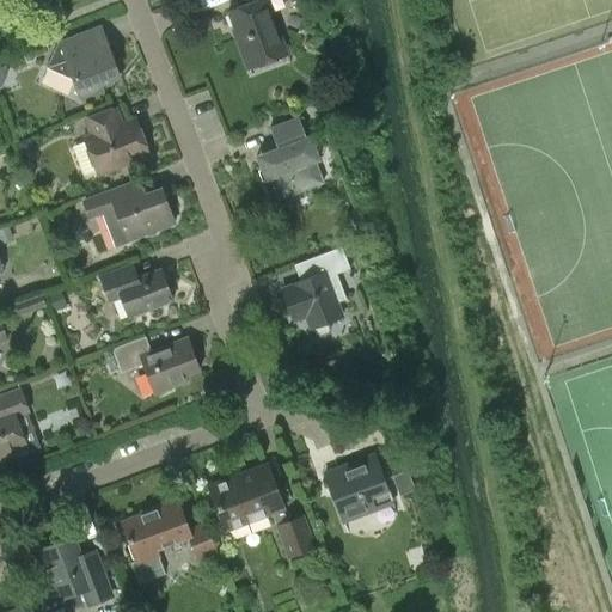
[(239,0),(242,6),(228,11),(239,42),(244,40),(250,56),(285,43),(267,0),(239,0)]
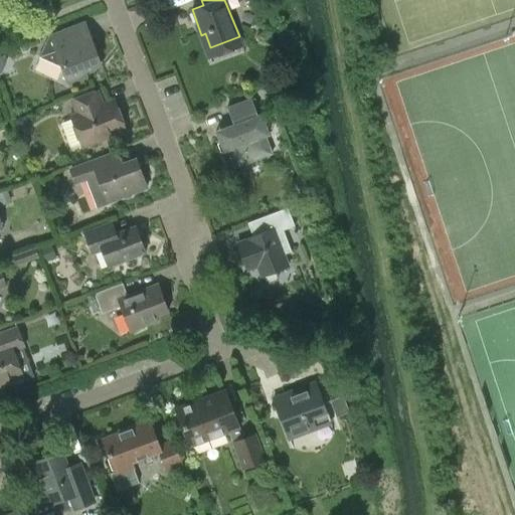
[(79,40),(74,26),(48,35),(39,56),(63,67),(69,84),(88,78),(84,70),(101,64),(90,36),(79,40)]
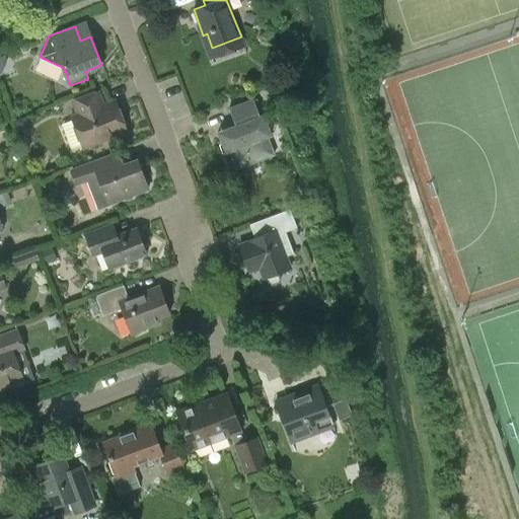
[(73,101),(78,115),(72,118),(83,147),(127,132),(118,107),(105,113),(98,92),(73,101)]
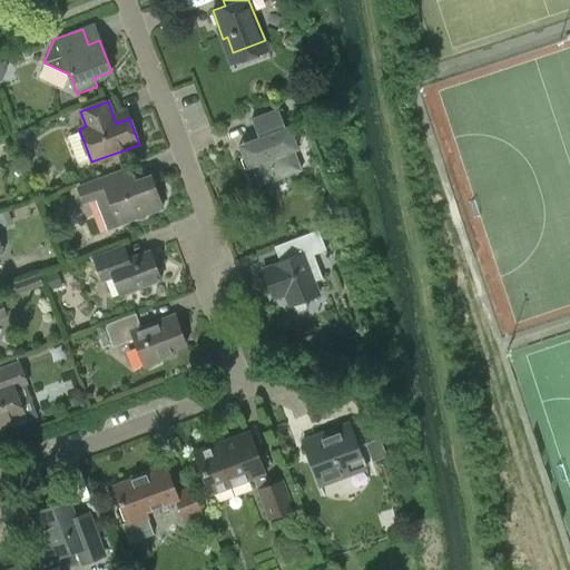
[(251,141),(253,147),(242,151),(247,168),(252,166),(259,186),(301,170),(294,150),(297,148),(290,126),(285,128),(278,109),(252,119),(258,138),(251,141)]
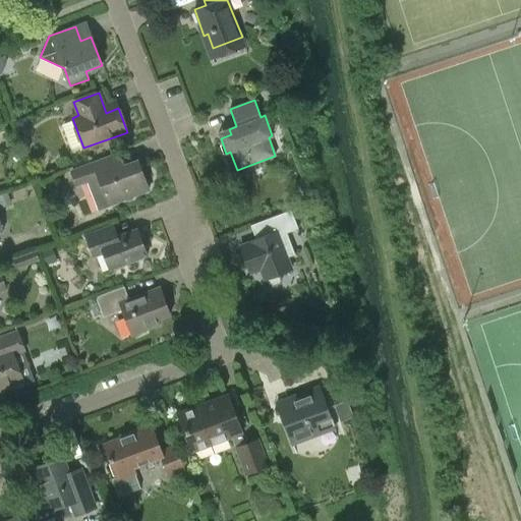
[(13,122),(18,133),(31,128),(25,117),(13,122)]
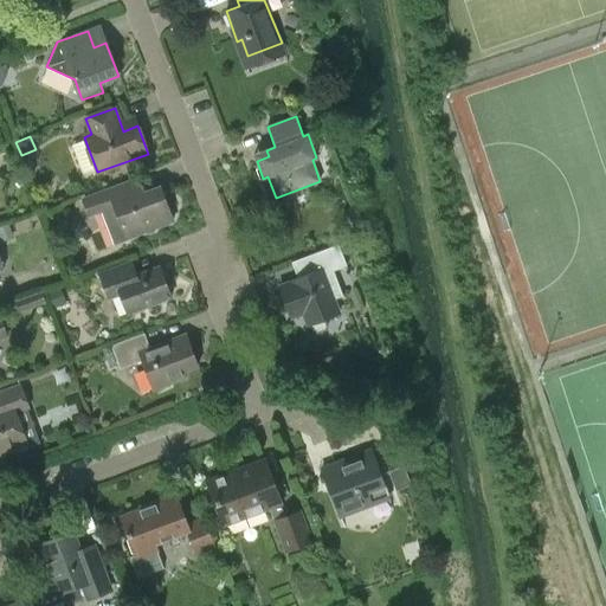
[(143,193),(137,195),(131,181),(82,200),(89,218),(102,212),(114,243),(146,231),(149,233),(154,231),(155,227),(173,220),(162,191),(144,198),(143,193)]
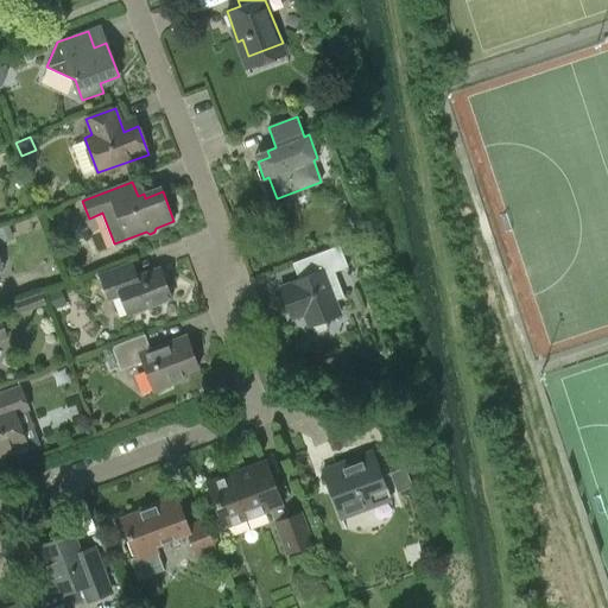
[(298,260),(304,276),(291,282),(291,283),(286,285),(283,292),(291,314),(298,317),(304,315),(308,325),(309,325),(312,333),(317,335),(328,331),(329,327),(325,320),(341,314),(335,301),(344,297),(335,272),(348,266),(340,245),(298,260)]
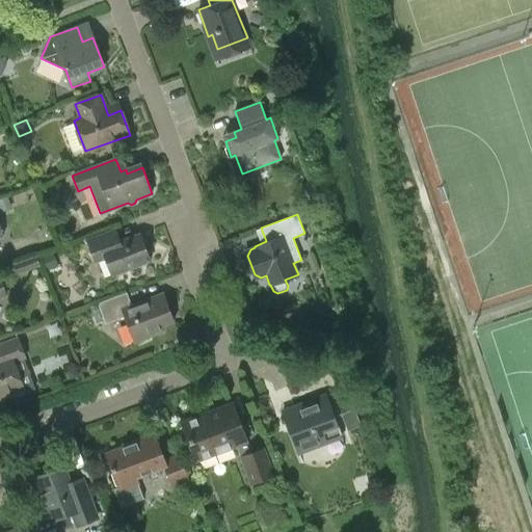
[(96,262),(105,258),(112,275),(151,261),(140,234),(114,243),(110,232),(87,240),(96,262)]
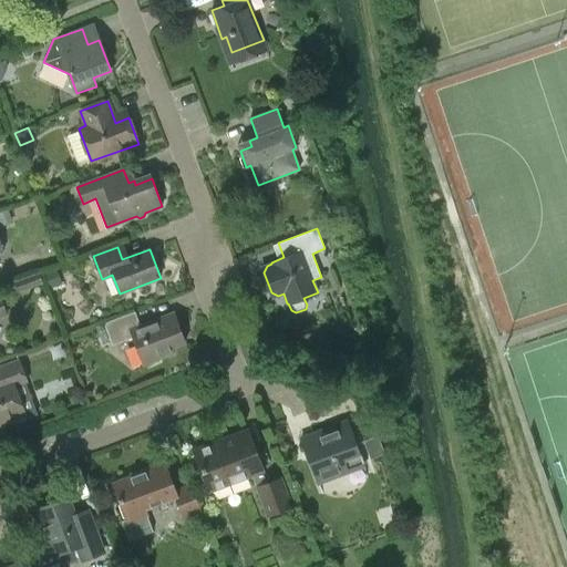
[(49,289),(62,285),(55,269),(43,275),(49,289)]
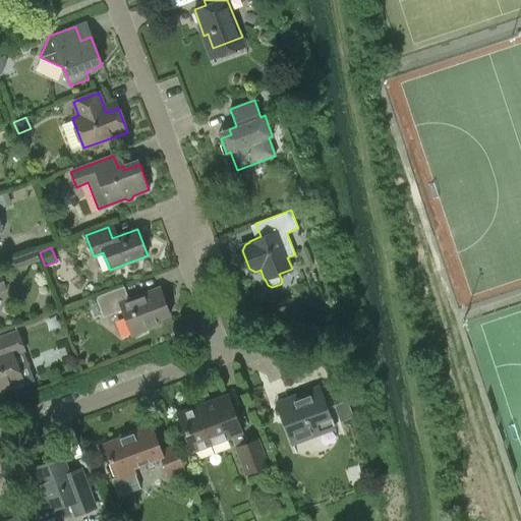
[(16,269),(40,261),(36,249),(12,258),(16,269)]
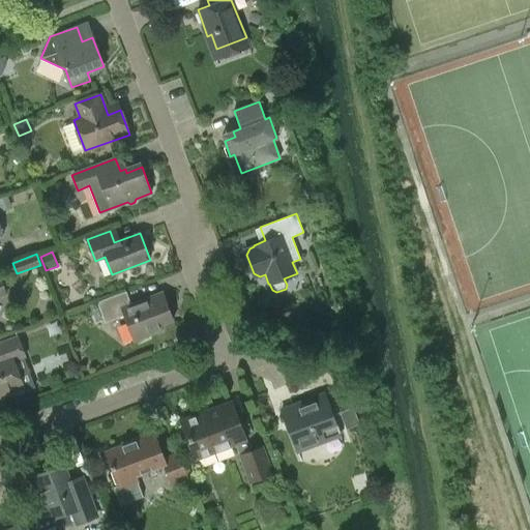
[(105,323),(124,316),(135,341),(163,330),(160,325),(173,321),(163,292),(130,303),(126,291),(97,302),(99,307),(92,311),(96,323),(104,320),(105,323)]
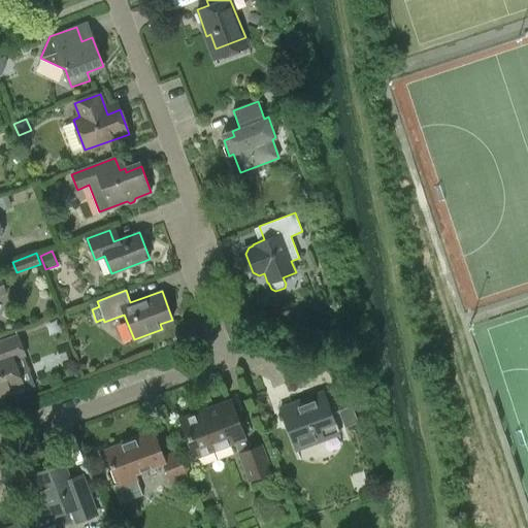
[(0,341),(0,394),(23,386),(13,359),(25,355),(18,335),(0,341)]
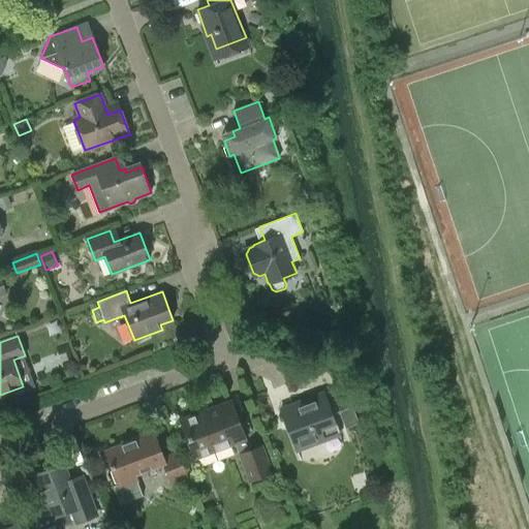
[(292,404),(301,425),(288,429),(297,452),(324,440),(323,438),(339,432),(325,397),(307,403),(306,399),(292,404)]
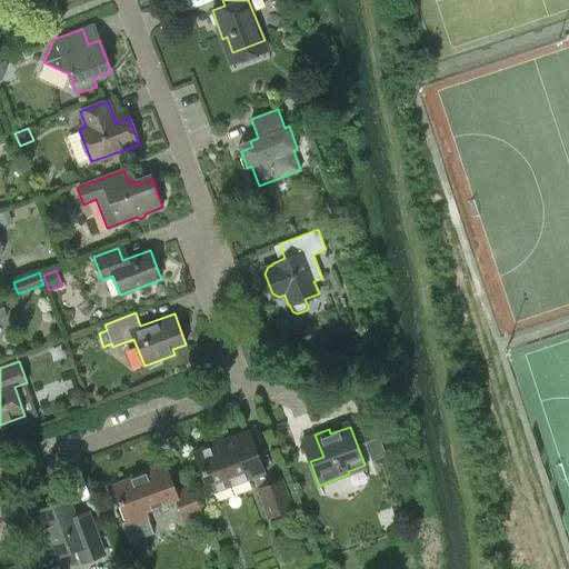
[(268,486),(263,473),(248,431),(223,441),(225,445),(217,447),(216,443),(196,451),(211,492),(252,477),(268,517),(292,507),(282,480),(268,486)]
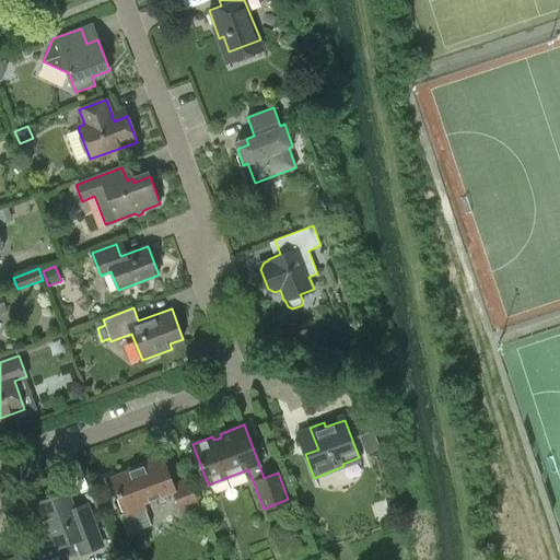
[(371,440),(363,442),(368,453),(375,451),(371,440)]
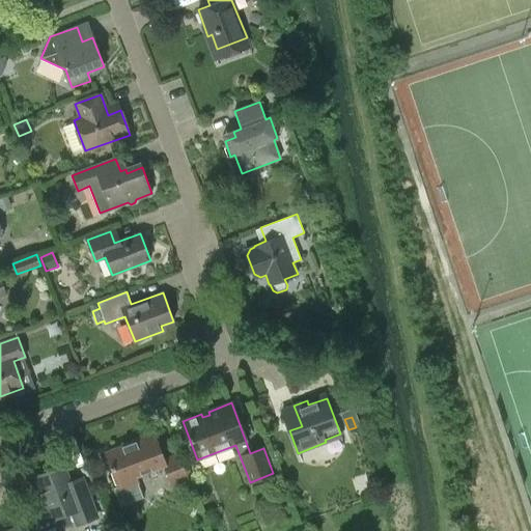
[(179,453),(164,459),(154,431),(135,439),(136,441),(106,452),(118,486),(114,487),(120,505),(143,497),(137,482),(138,482),(136,476),(165,466),(173,487),(190,481),(179,453)]
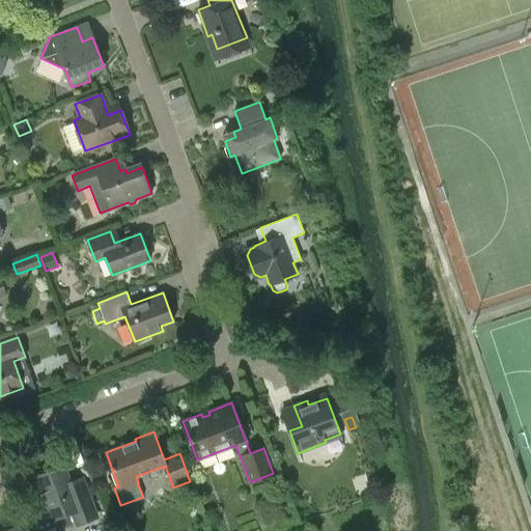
[(85,487),(74,493),(63,466),(32,478),(49,521),(73,511),(77,525),(96,516),(85,487)]
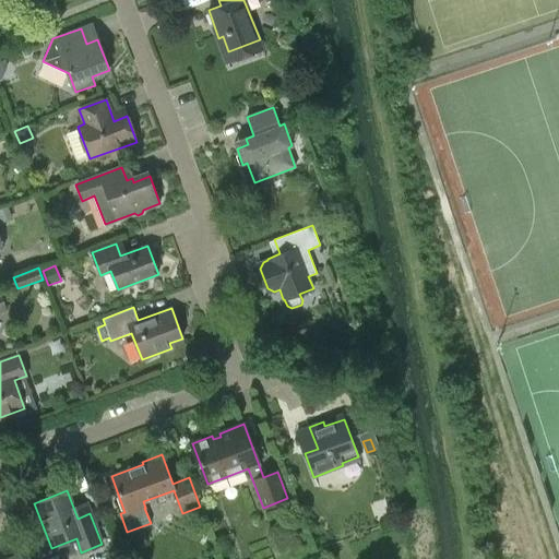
All buildings are outlined.
